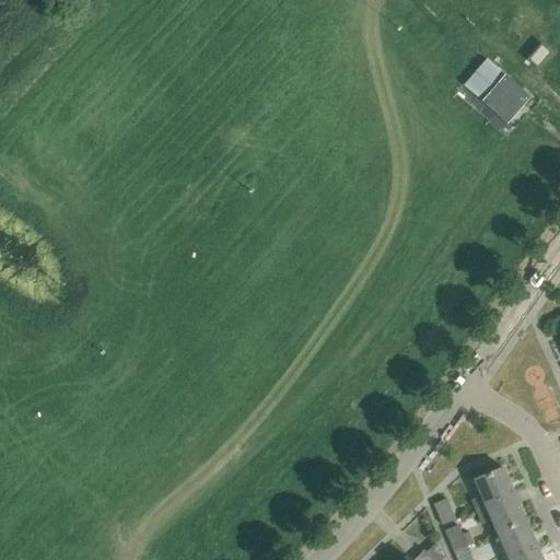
[(526,59),(536,68),(550,53),(540,43),(526,59)]
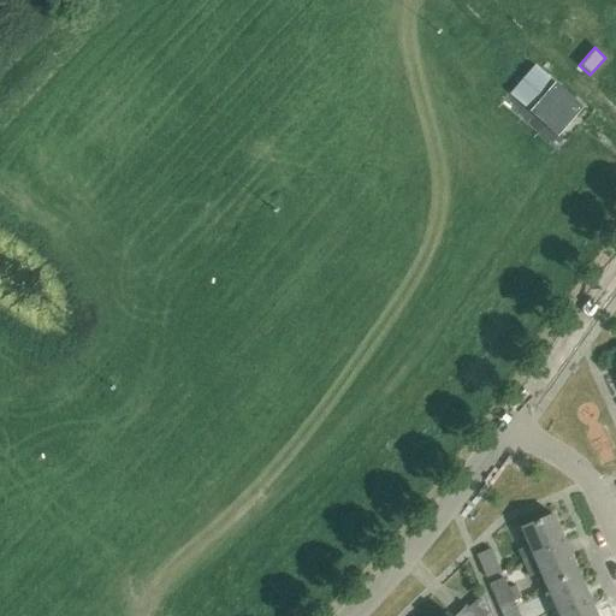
[(557,135),(581,107),(533,65),(509,93),(557,135)]
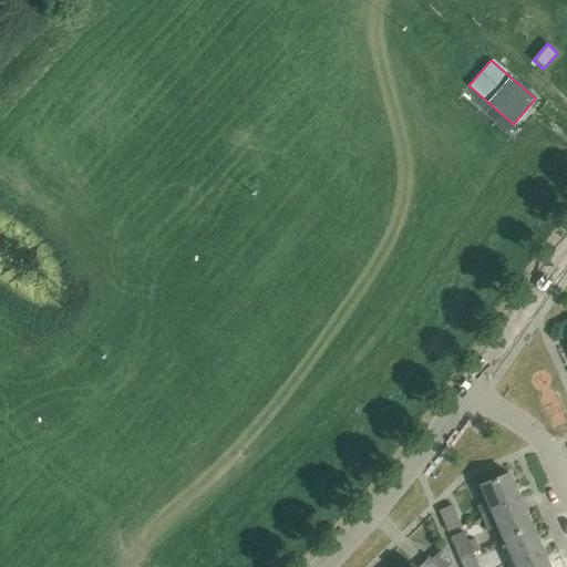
[(474,509),(477,516),(519,498),(509,474),(476,488),(484,505),(474,509)]
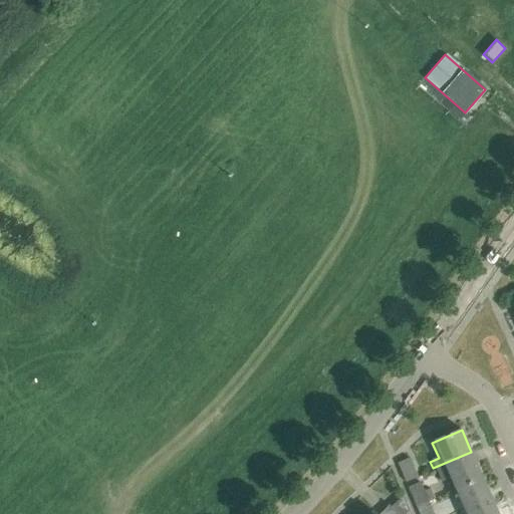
[(448,479),(452,489),(482,476),(471,452),(433,468),(439,483),(448,479)]
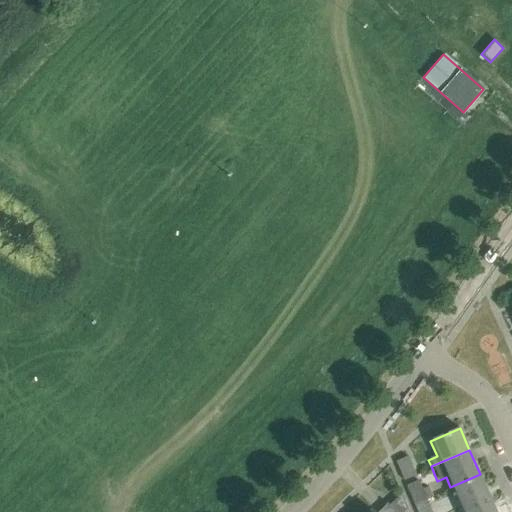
[(414,475),(406,456),(394,461),(403,480),(414,475)]
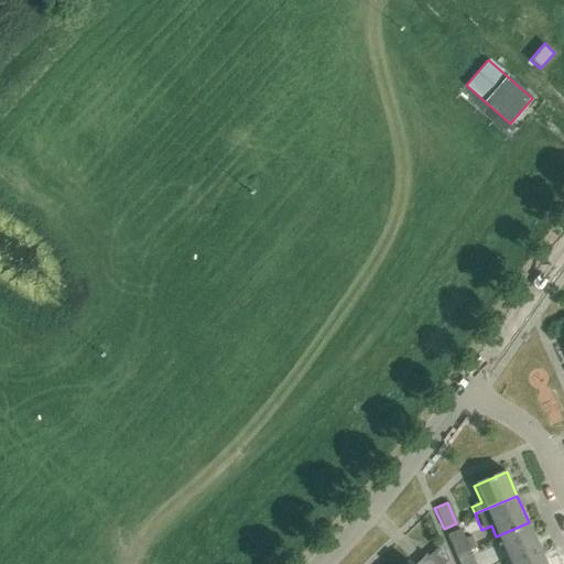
[(496,537),(497,539),(508,563),(540,549),(529,522),(496,537)]
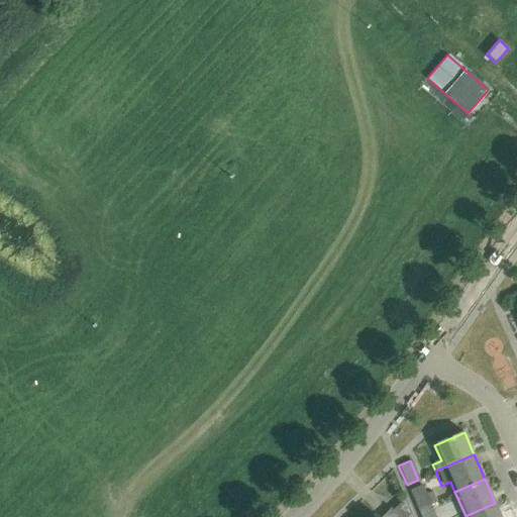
[(409,490),(417,508),(435,500),(431,490),(424,493),(420,485),(409,490)]
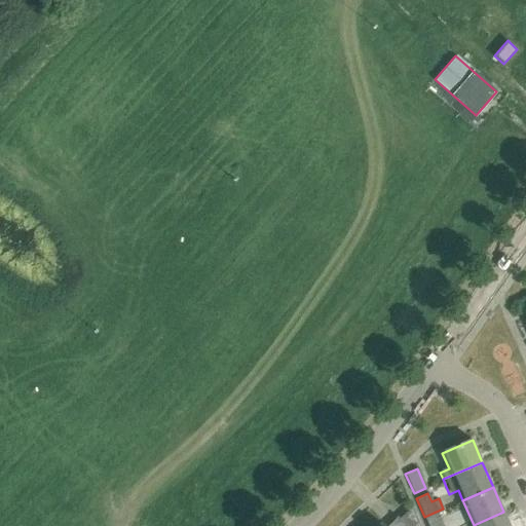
[(418,525),(411,508),(399,519),(397,516),(385,525),(383,525),(380,522),(376,525),(418,525)]
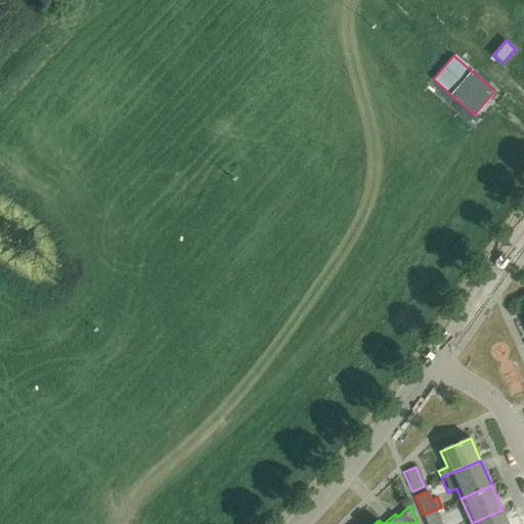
[(441,507),(423,515),(426,523),(440,523),(435,511),(442,508),(441,507)]
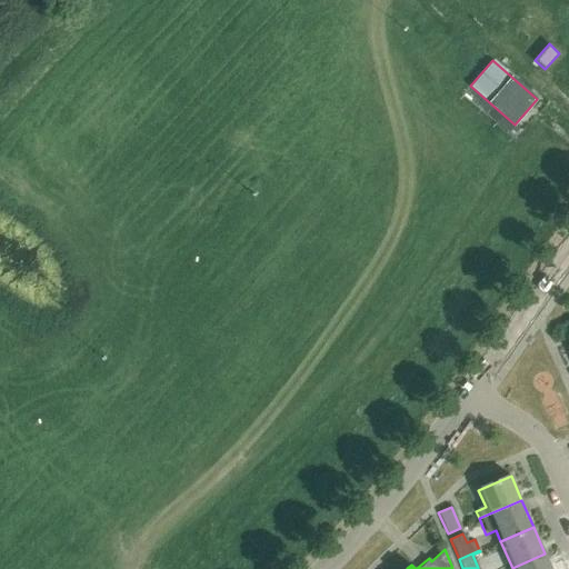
[(551,568),(545,553),(512,568),(551,568)]
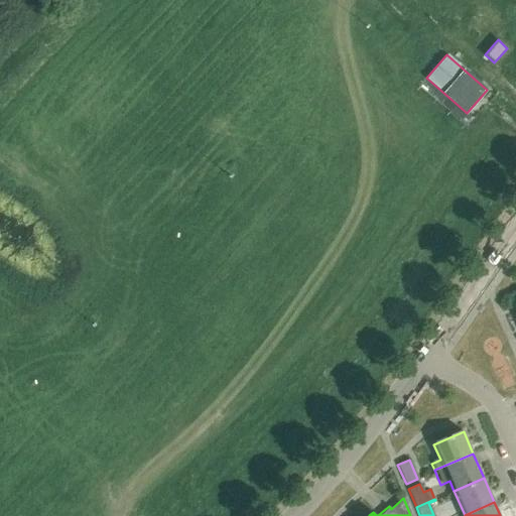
All buildings are outlined.
